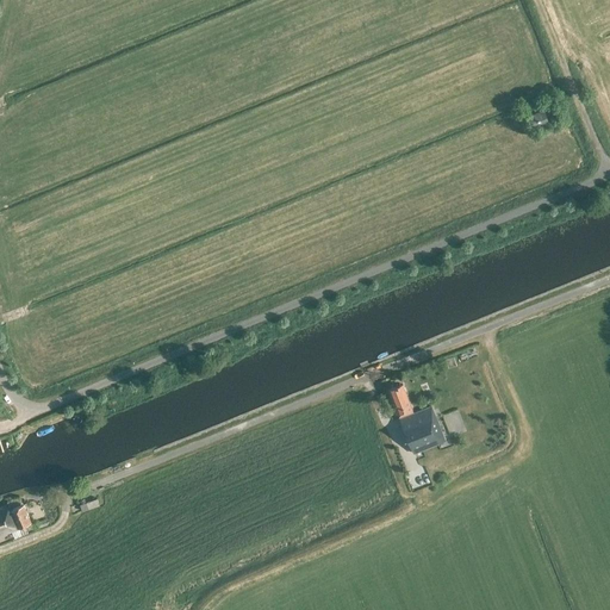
[(529,114),(534,129),(549,122),(543,109),(529,114)]
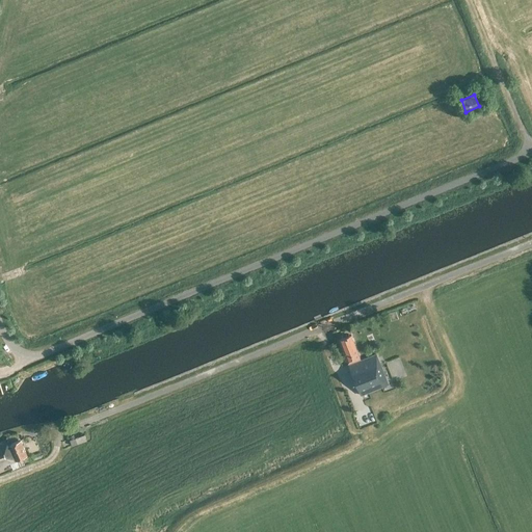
[(402,312),(396,316),(400,322),(406,318),(402,312)]
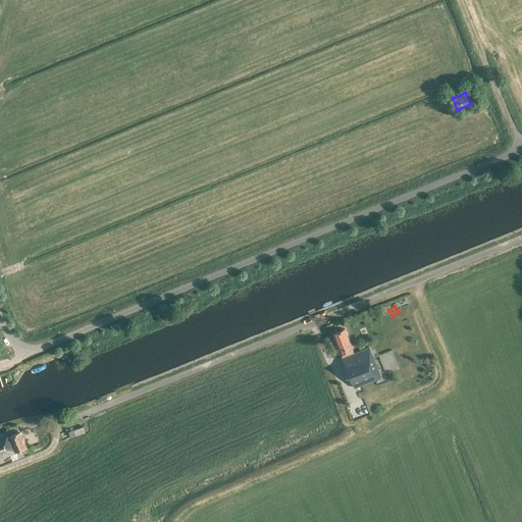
[(345,328),(332,333),(342,356),(353,352),(345,328)]
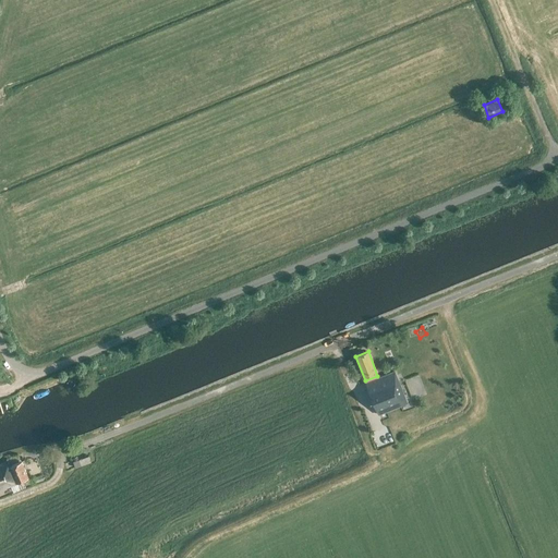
[(408,403),(395,372),(366,384),(378,414),(408,403)]
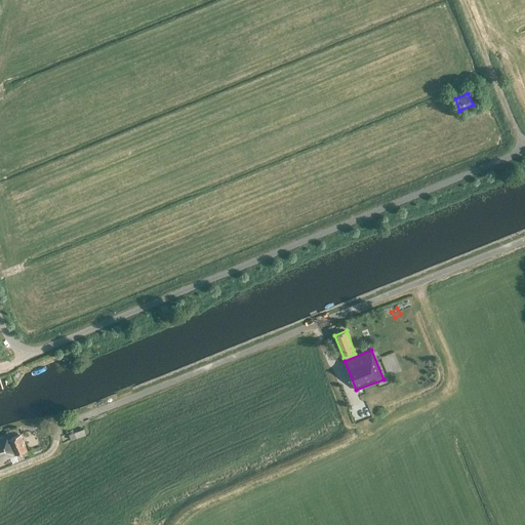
[(83,428),(68,434),(71,439),(85,434),(83,428)]
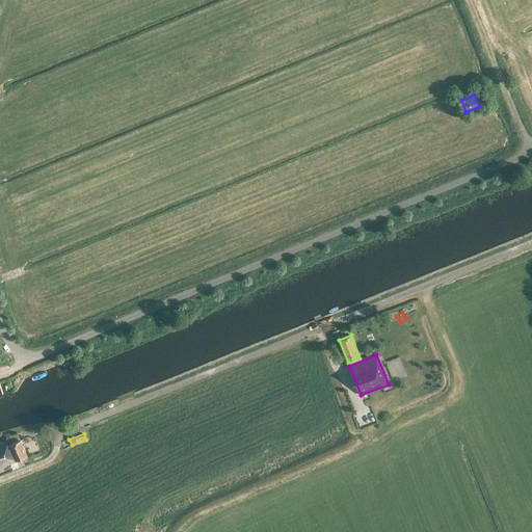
[(6,440),(0,442),(0,466),(27,455),(20,440),(9,445),(6,440)]
